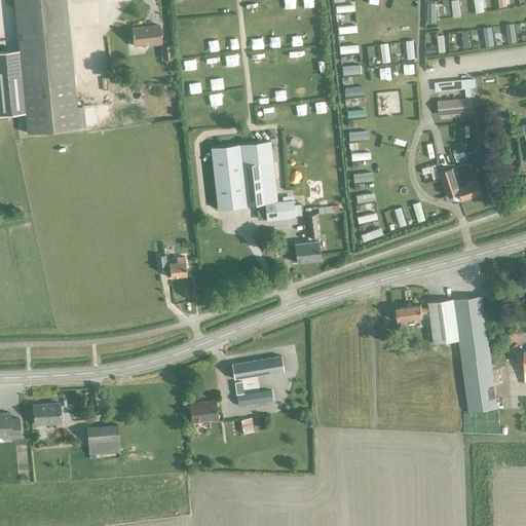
[(13,0),(19,50),(25,113),(27,134),(78,128),(65,0),(13,0)]
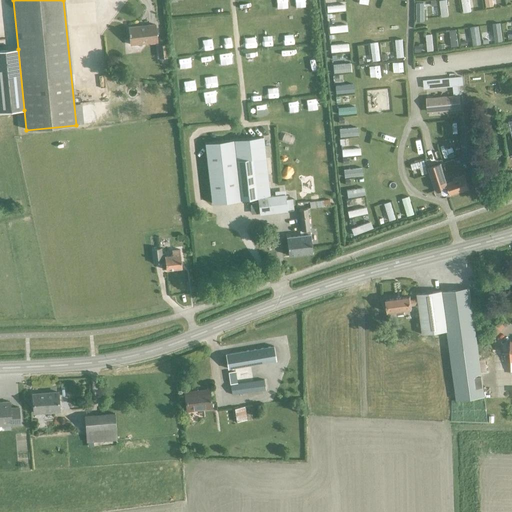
[(155,25),(128,28),(130,45),(157,42),(155,25)]
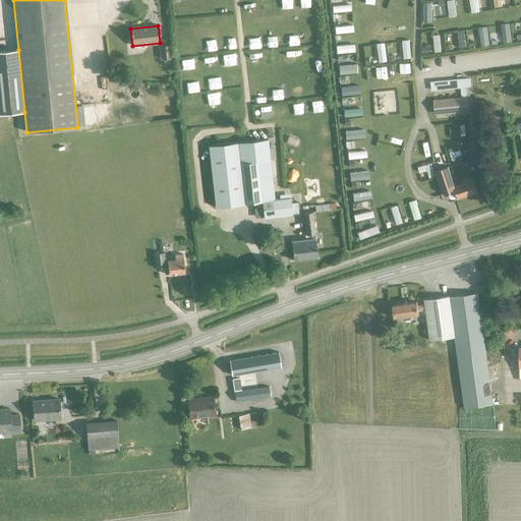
[(161,47),(162,59),(170,58),(169,46),(161,47)]
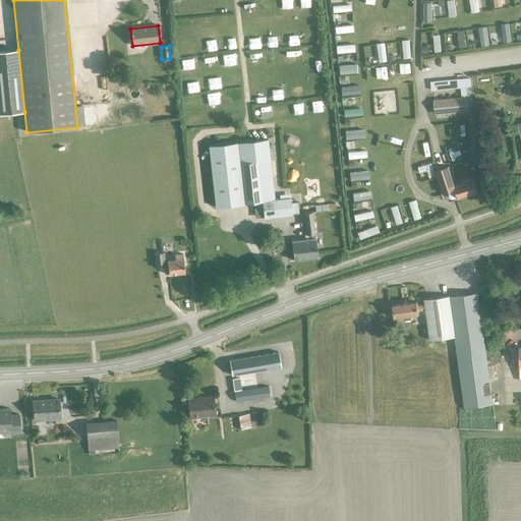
[(0,114),(24,112),(18,50),(0,51),(0,114)]
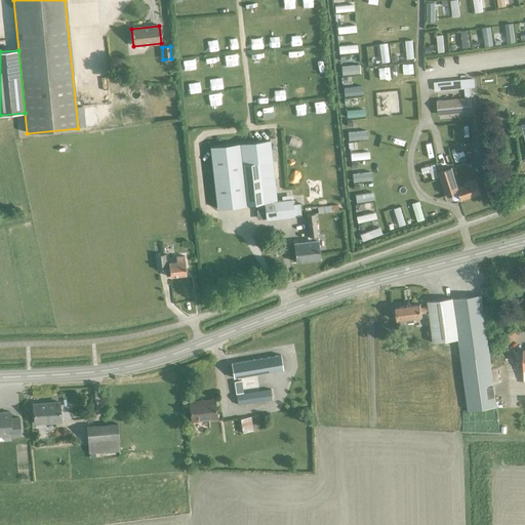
[(465,88),(466,99),(471,99),(470,88),(474,88),(474,80),(469,81),(436,84),(434,84),(435,91),(437,91),(465,88)]
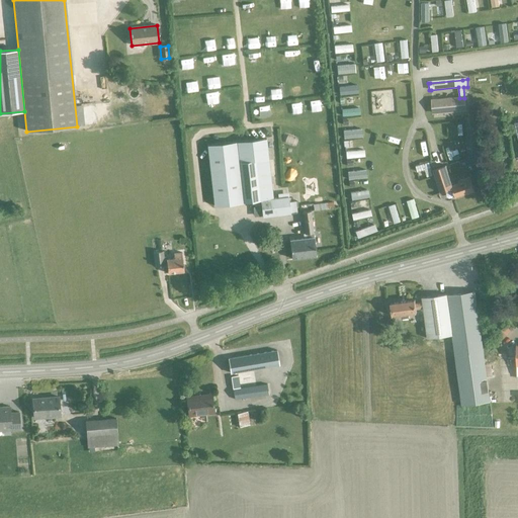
[(459,98),(431,101),(432,113),(465,110),(464,98),(459,98)]
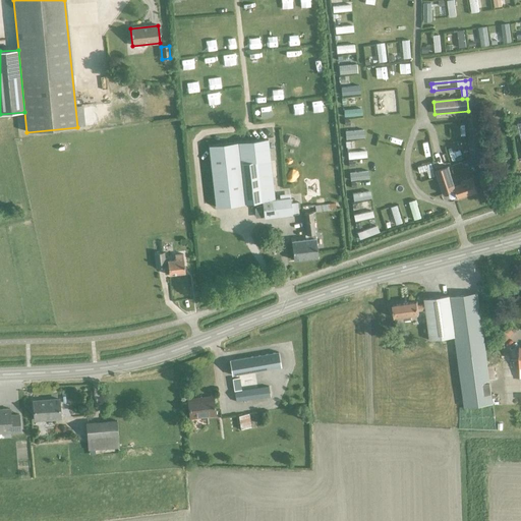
[(274,200),(267,139),(208,147),(215,208),(262,203),(264,219),(298,215),(297,204),(291,205),(290,198),(274,200)]
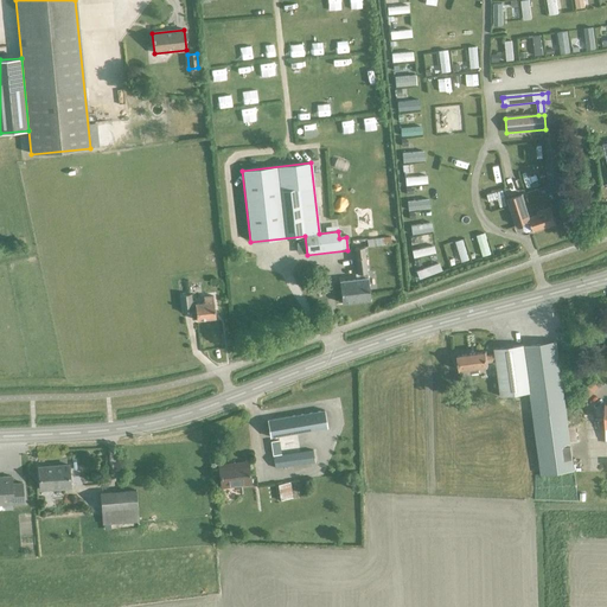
[(516,227),(530,222),(529,218),(530,218),(522,195),(506,200),(516,227)]
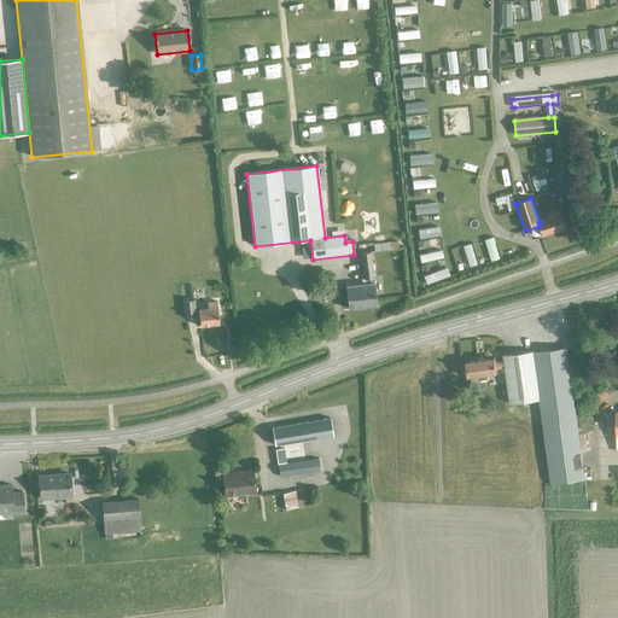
[(547,217),(548,220),(540,222),(538,222),(540,226),(543,235),(566,227),(560,211),(547,217)]
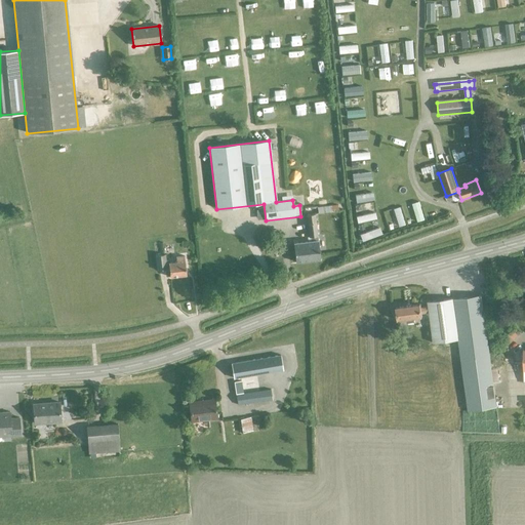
[(308,242),(293,243),(295,263),(320,259),(318,241),(318,237),(315,214),(307,215),(309,238),(308,238),(308,242)]
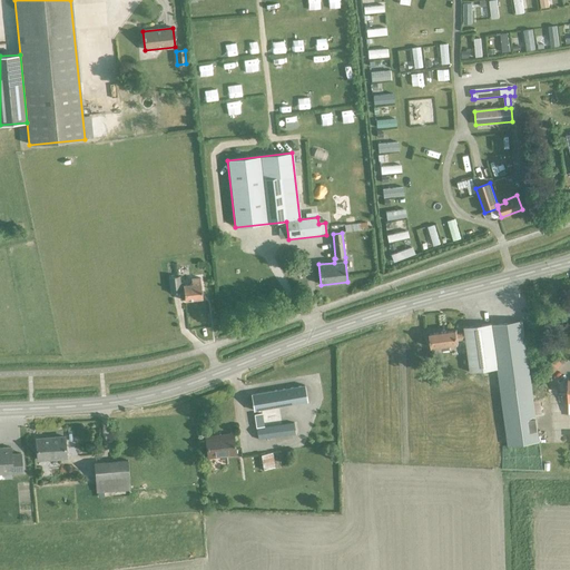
[(184,302),(202,300),(199,278),(190,279),(190,285),(179,286),(178,277),(188,276),(186,263),(175,264),(177,277),(168,278),(169,294),(183,293),(184,302)]
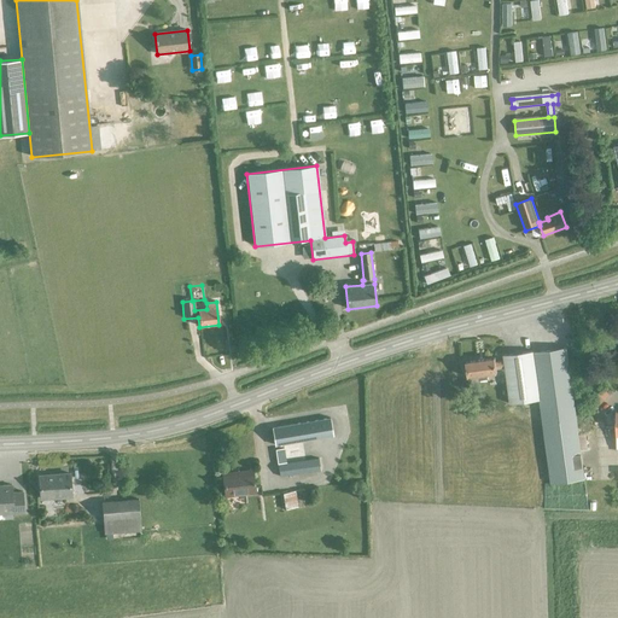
[(534,351),(540,400),(551,484),(584,479),(573,395),(566,348),(534,351)]
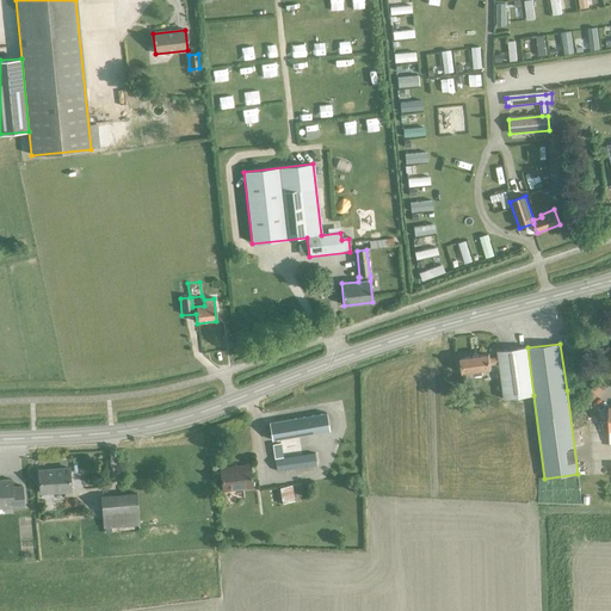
[(534,395),(528,347),(526,347),(498,351),(499,357),(491,358),(489,353),(460,358),(462,372),(473,371),(474,375),(482,374),(482,370),(492,369),(491,364),(500,363),(505,400),(534,395)]
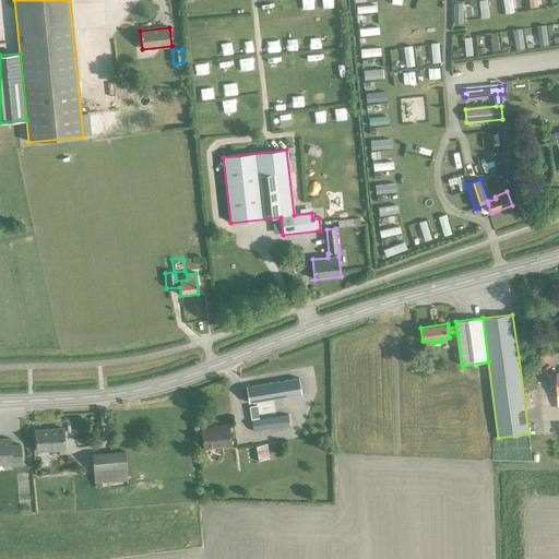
[(545,351),(536,360),(543,366),(551,357),(545,351)]
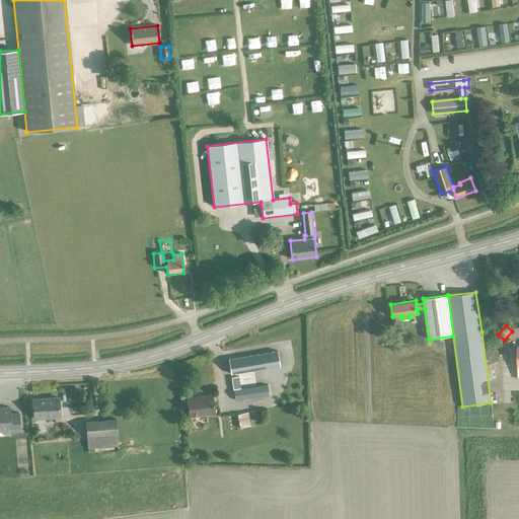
[(277,352),(228,360),(230,374),(280,366),(277,352)]
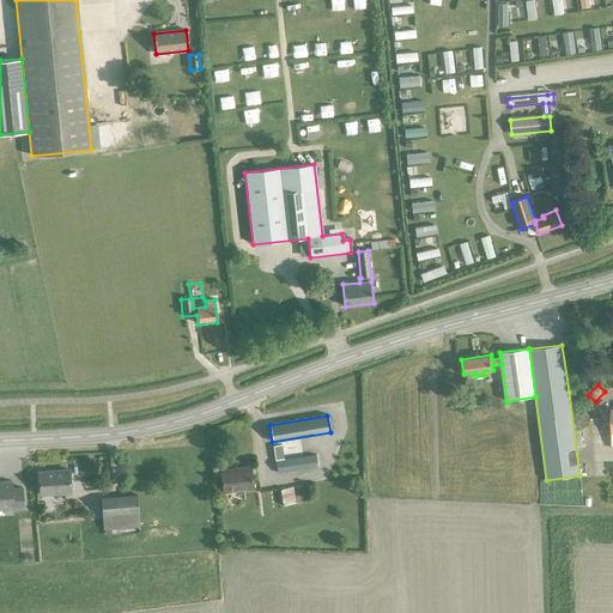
[(278,473),(317,467),(316,455),(284,460),(281,445),(273,447),(278,473)]
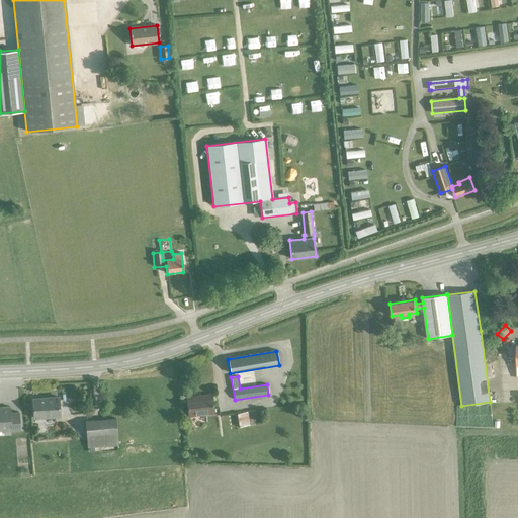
[(188,416),(213,413),(211,395),(186,398),(188,416)]
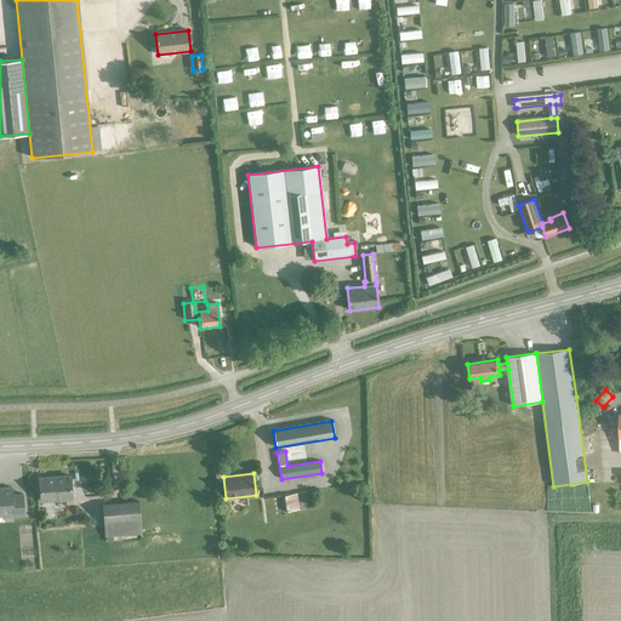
[(41,501),(72,500),(69,477),(39,479),(41,501)]
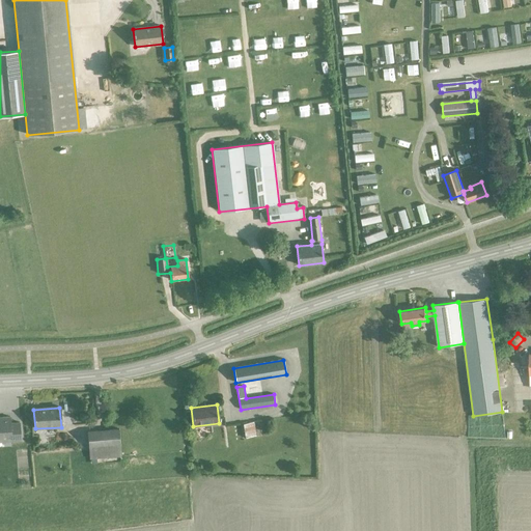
[(0,438),(10,438),(10,441),(20,440),(19,422),(10,423),(9,417),(0,417),(0,438)]
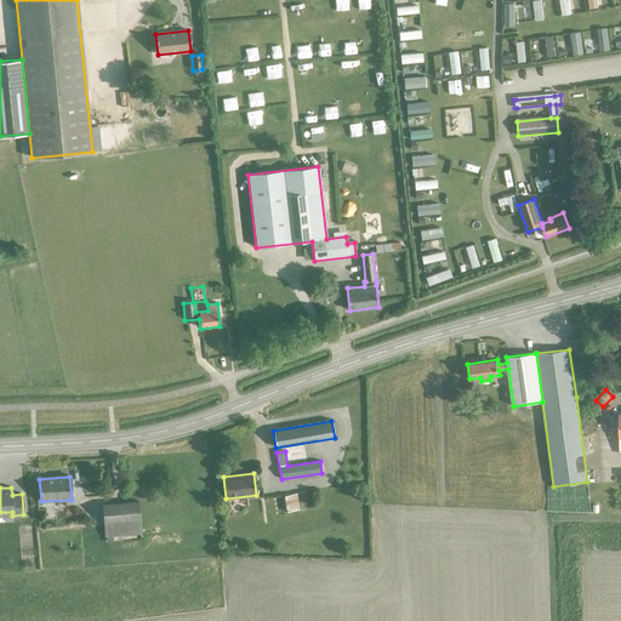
[(288,512),(298,510),(296,494),(284,495),(288,512)]
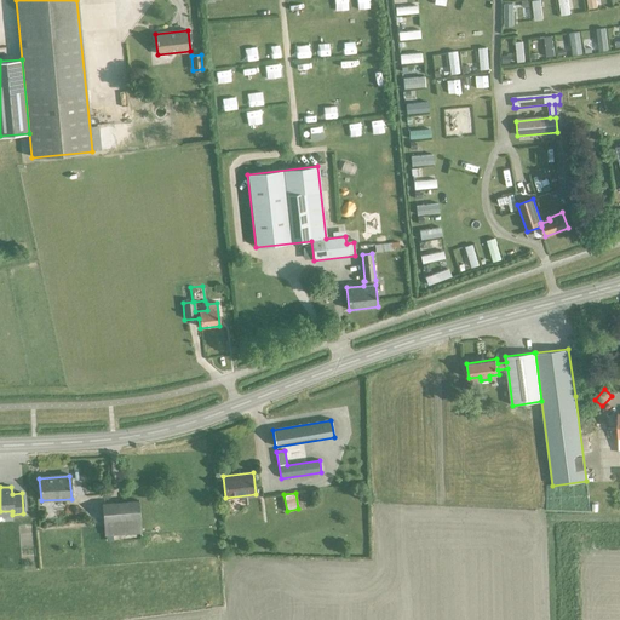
[(104,537),(141,534),(138,501),(102,504),(104,537)]
